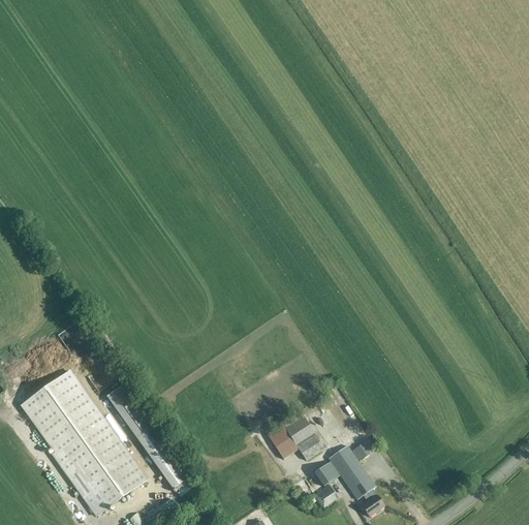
[(99,353),(101,348),(94,344),(91,349),(99,353)]
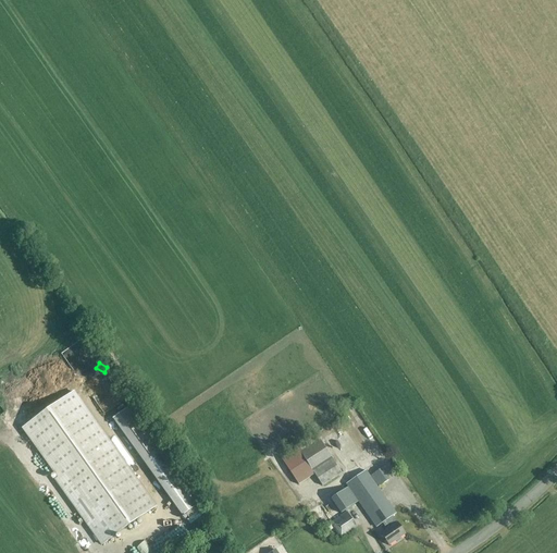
[(158,503),(74,388),(21,427),(56,476),(53,477),(101,544),(158,503)]
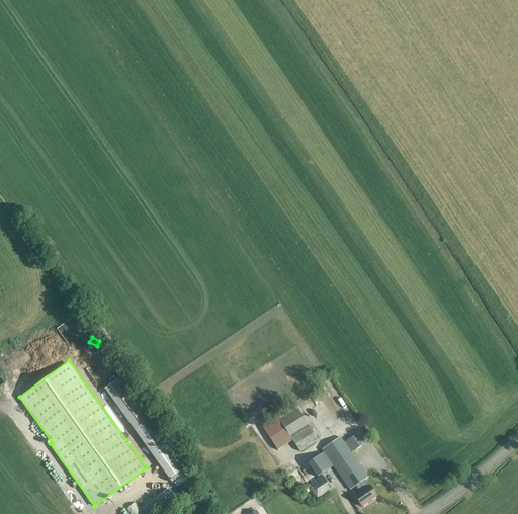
[(277,447),(291,437),(298,447),(315,436),(294,407),(292,408),(289,403),(260,422),(277,447)]
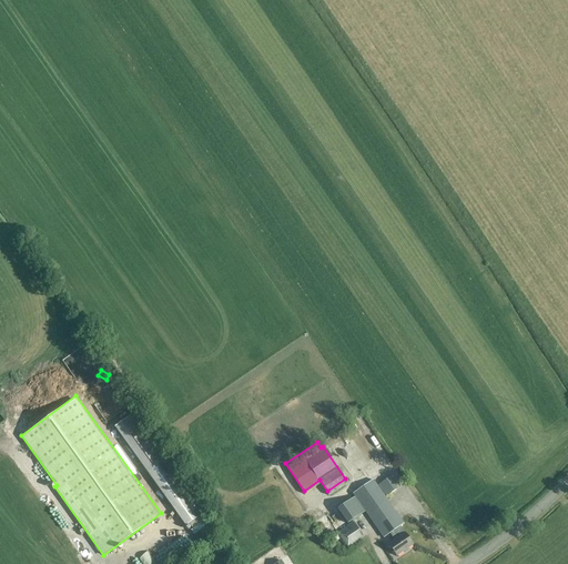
[(161,457),(196,515),(214,504),(179,446),(161,457)]
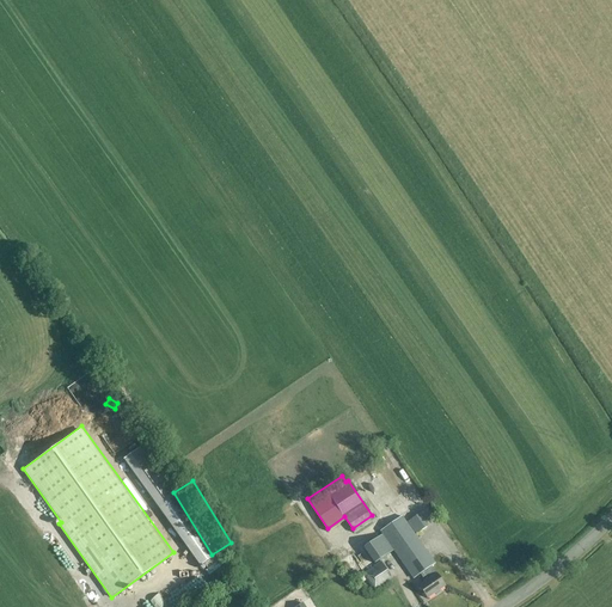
[(418,510),(412,514),(408,517),(416,529),(428,522),(418,510)]
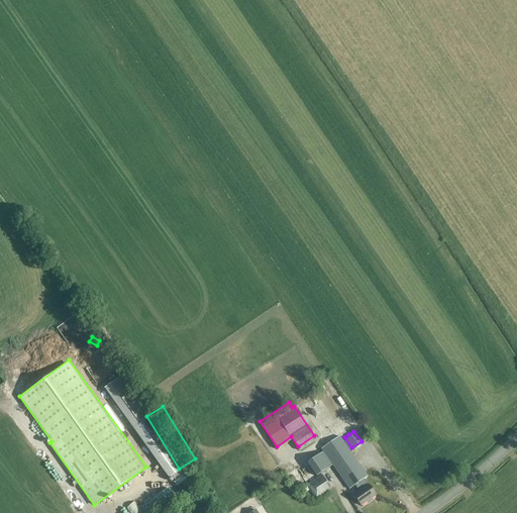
[(307,459),(316,473),(332,462),(349,486),(354,482),(359,488),(353,492),(360,502),(376,492),(369,481),(366,483),(362,477),(368,473),(339,433),(321,445),(323,448),(316,453),(307,459)]
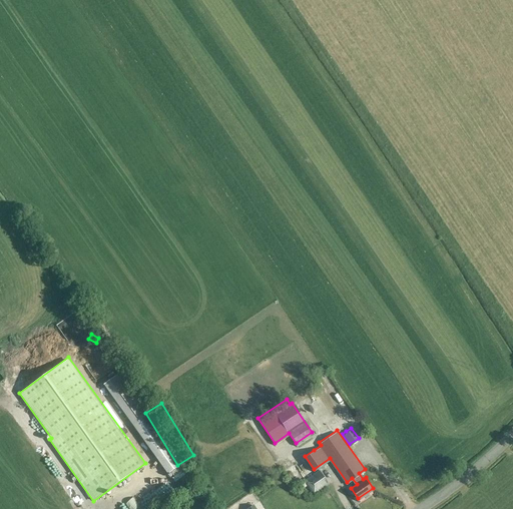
[(197,458),(188,460),(191,473),(200,472),(197,458)]
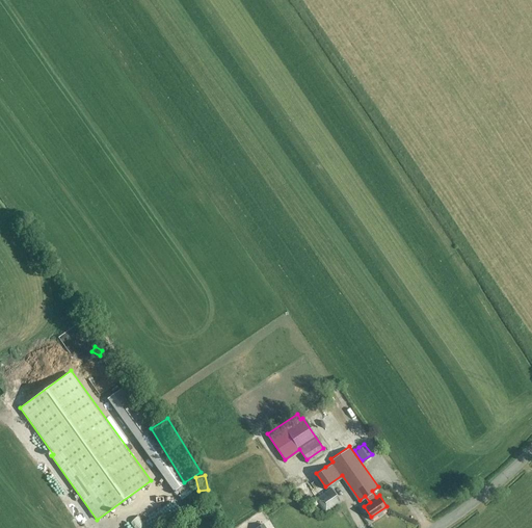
[(321,486),(315,476),(308,480),(315,491),(321,486)]
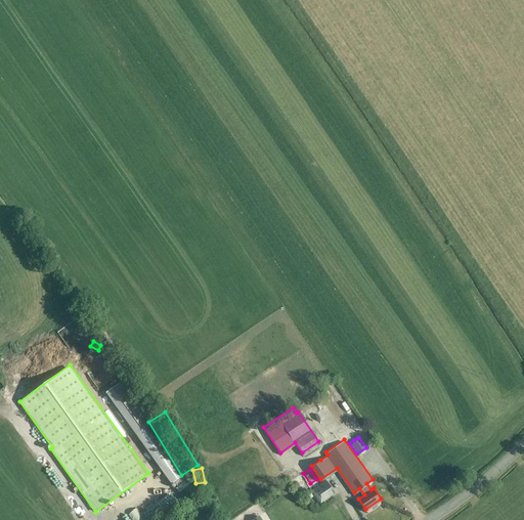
[(337,493),(325,477),(310,488),(320,504),(337,493)]
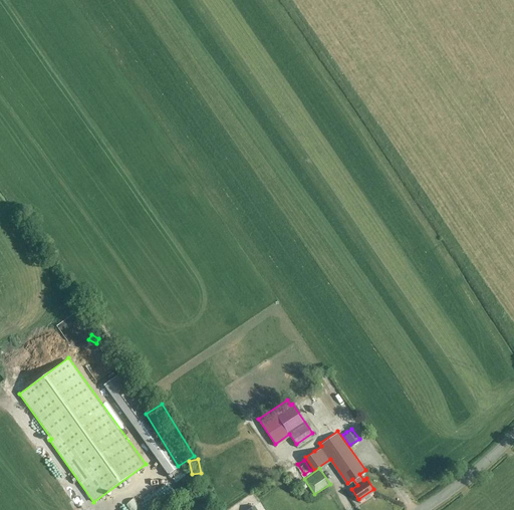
[(127,509),(149,509),(170,493),(161,483),(155,487),(152,483),(140,493),(143,496),(126,509),(127,509)]
